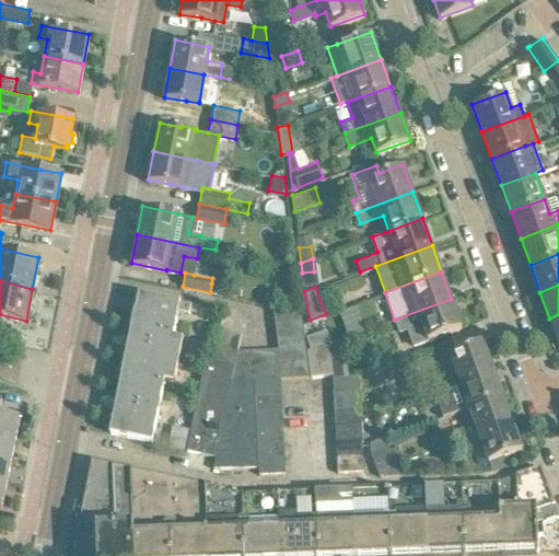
[(138,291),(134,310),(176,317),(177,309),(188,311),(190,302),(138,291)]
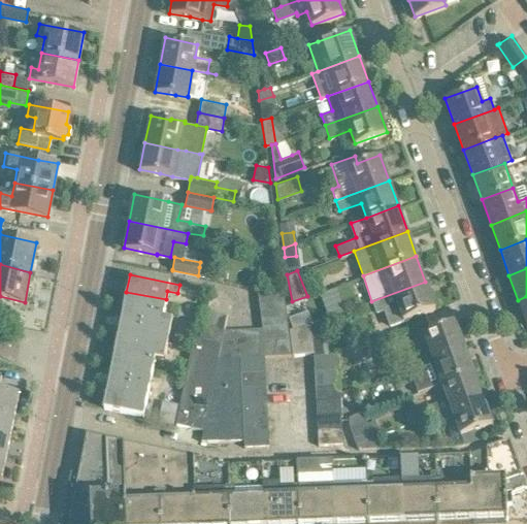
[(403,319),(434,307),(425,282),(371,301),(375,312),(384,308),(389,325),(403,319)]
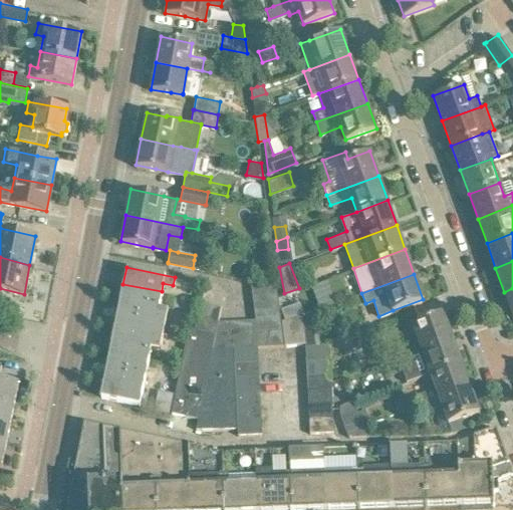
[(329,277),(312,283),(318,304),(335,298),(329,277)]
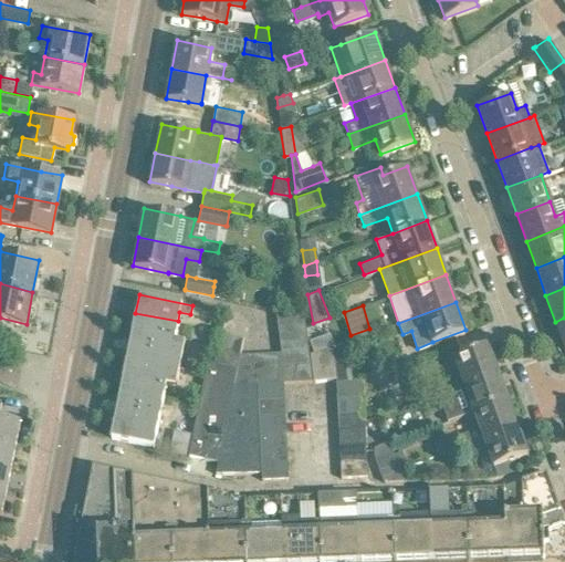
[(275,308),(278,324),(306,329),(304,314),(275,308)]
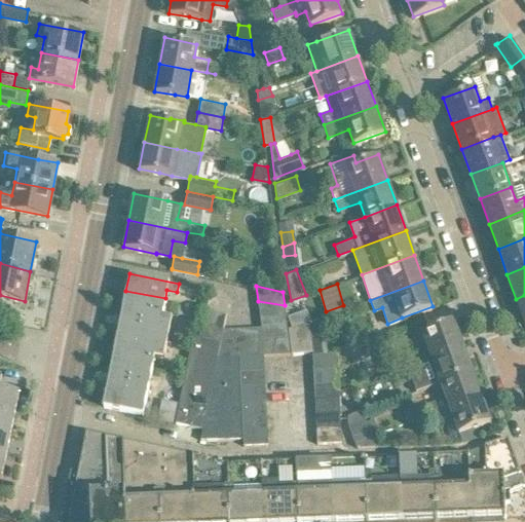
[(125,291),(120,319),(159,327),(169,328),(171,313),(162,311),(165,298),(125,291)]
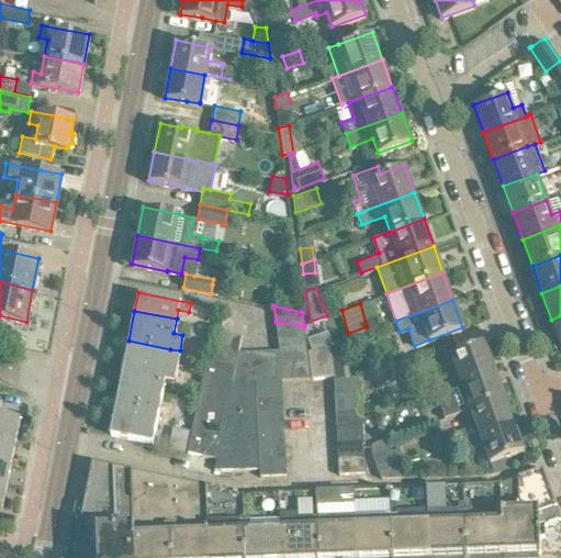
[(560,315),(551,320),(560,345),(560,315)]
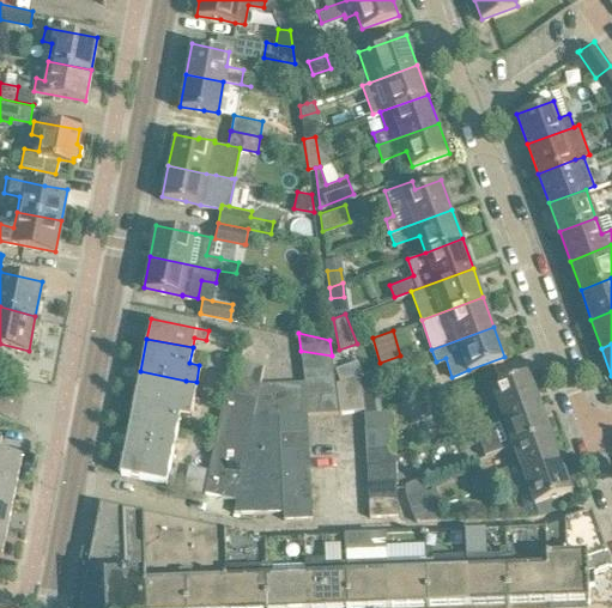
[(301,351),(303,366),(334,372),(332,356),(301,351)]
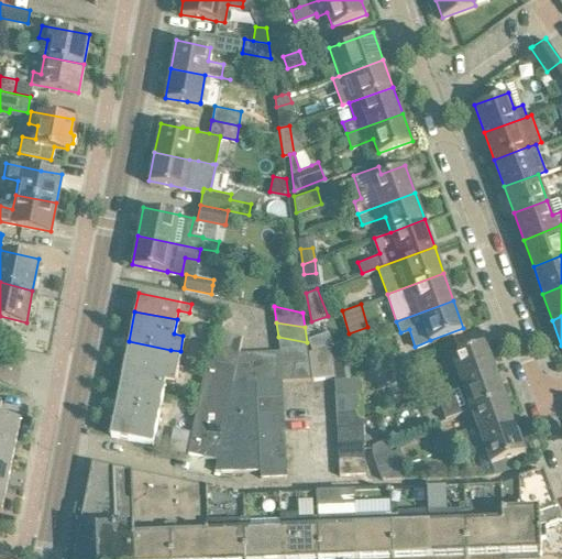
[(333,342),(329,329),(307,337),(311,350),(308,351),(308,353),(331,344),(331,343),(333,342)]
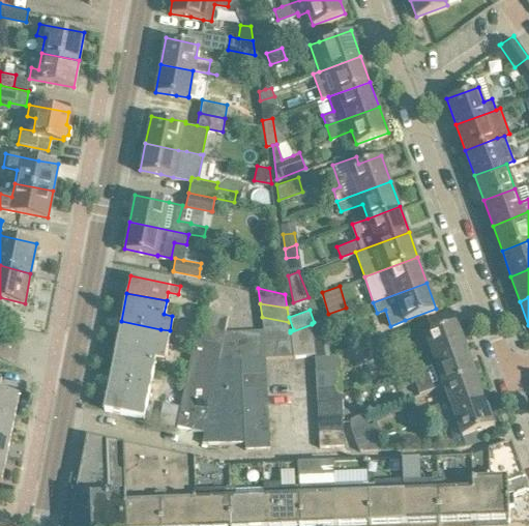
[(202,340),(222,344),(224,330),(227,316),(207,311),(202,340)]
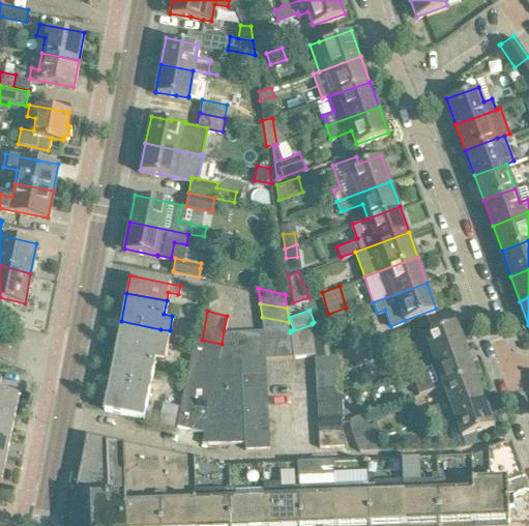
[(270,355),(293,354),(289,322),(262,317),(263,328),(270,355)]
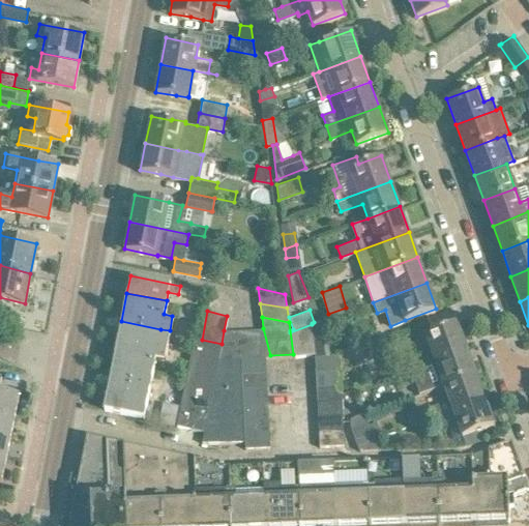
[(121,321),(115,351),(154,358),(164,360),(170,330),(160,329),(121,321)]
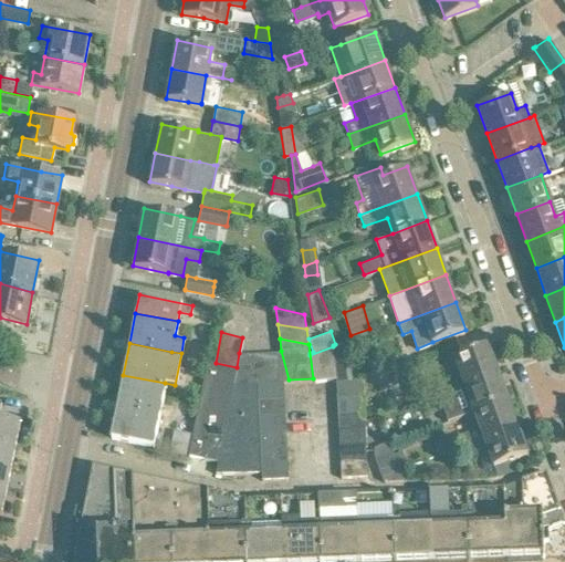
[(453,355),(463,383),(498,371),(488,343),(453,355)]
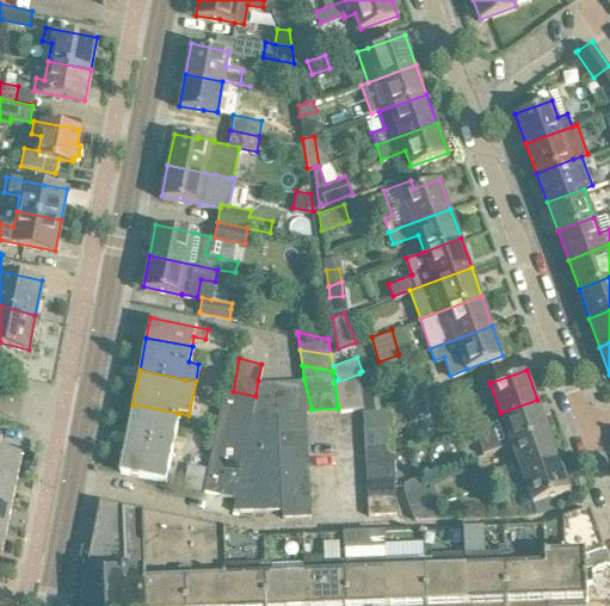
[(363,407),(362,391),(359,373),(334,383),(338,408),(338,409),(363,407)]
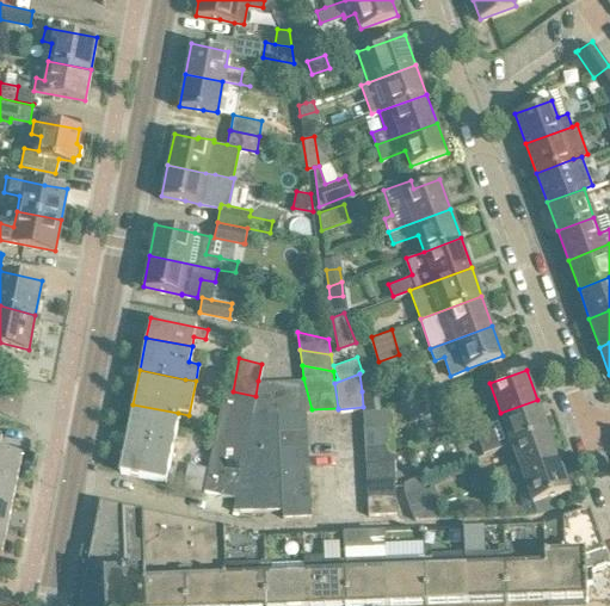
[(290,410),(307,410),(312,409),(303,378),(291,379),(290,410)]
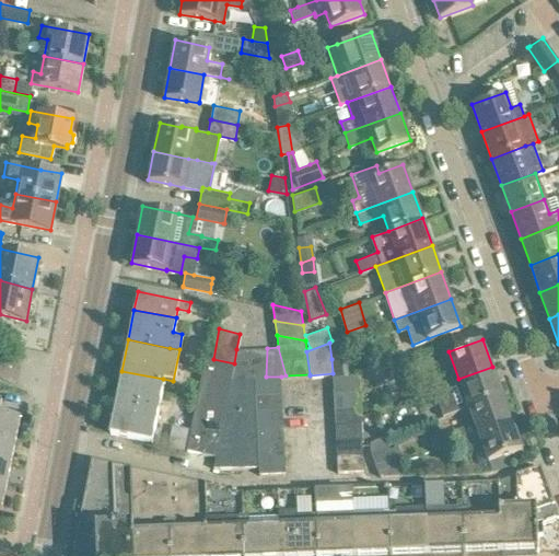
[(254,348),(236,349),(234,363),(231,379),(251,378),(254,348)]
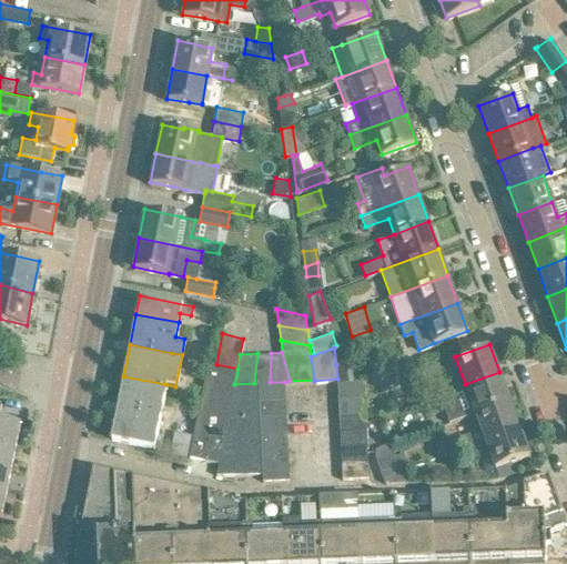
[(257,353),(254,383),(257,383),(270,382),(271,353),(257,353)]
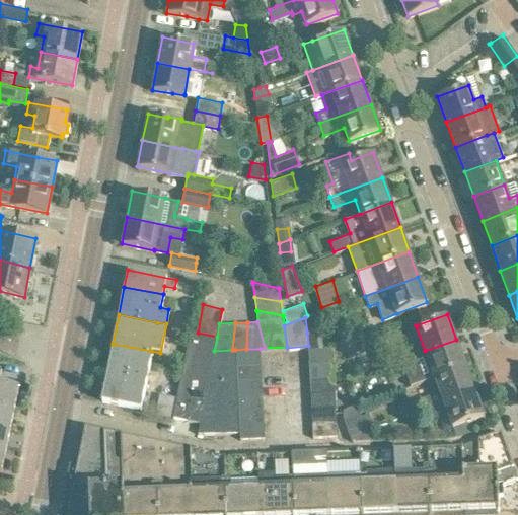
[(217,337),(198,333),(189,330),(171,417),(200,422),(214,351),(217,337)]
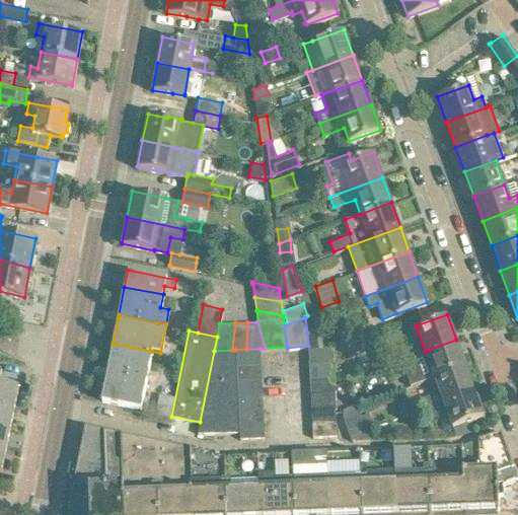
[(336,345),(336,361),(365,351),(360,337),(336,345)]
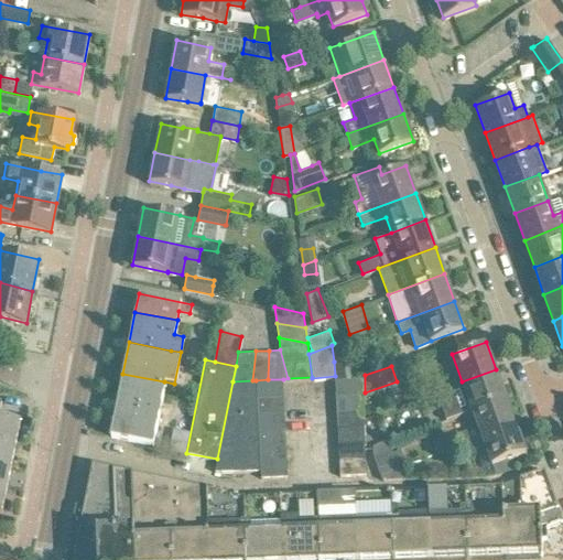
[(462,381),(454,384),(437,390),(436,391),(441,404),(446,418),(472,409),(506,397),(496,369),(462,381)]
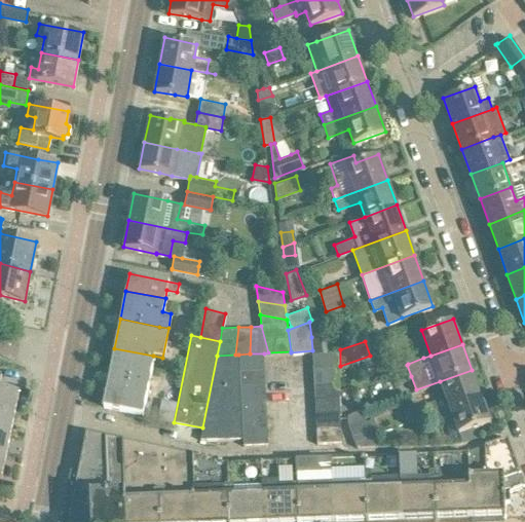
[(404,353),(408,364),(423,358),(419,347),(404,353)]
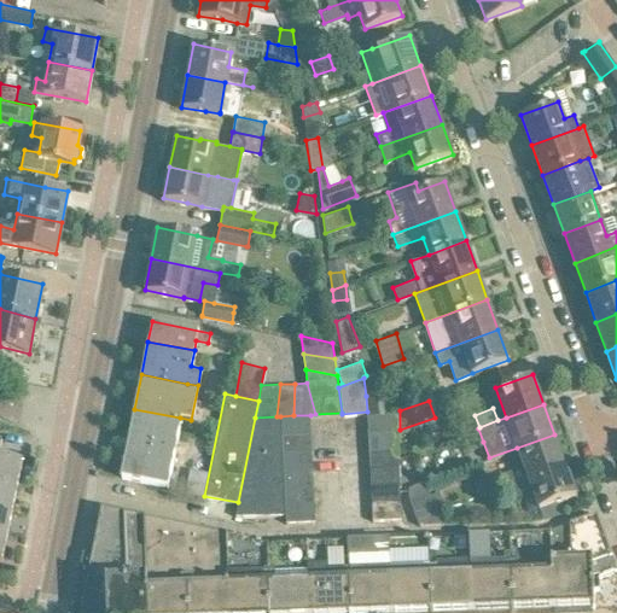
[(134,409),(128,443),(174,451),(180,418),(134,409)]
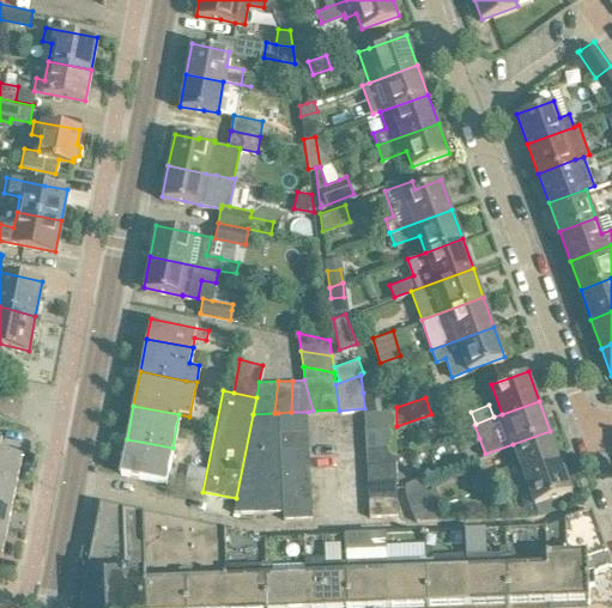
[(365,430),(393,429),(393,427),(397,426),(397,407),(393,408),(393,411),(365,412),(365,430)]
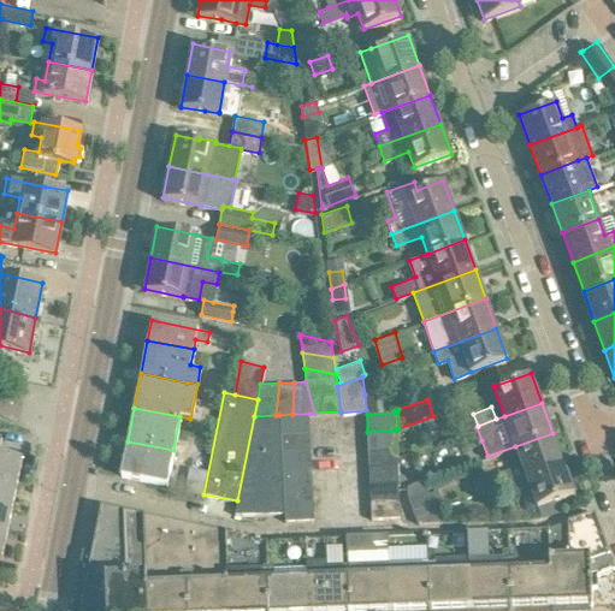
[(281,433),(309,432),(309,414),(293,414),(279,415),(281,433)]
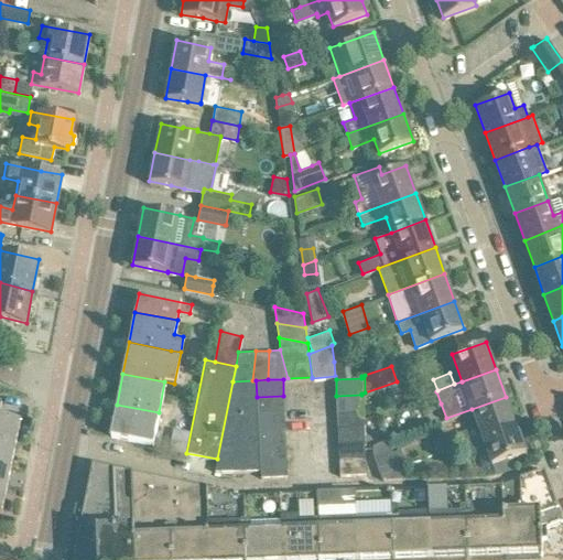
[(217,459),(215,470),(259,467),(259,460),(259,444),(258,428),(257,412),(257,397),(256,380),(252,380),(233,381),(217,459)]
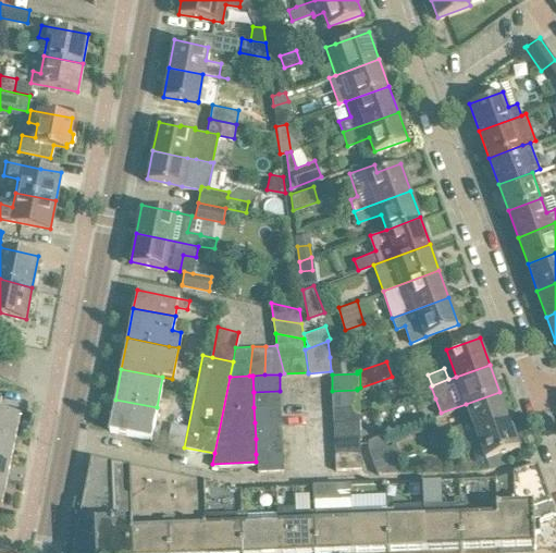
[(333,406),(358,405),(357,390),(332,391),(333,406)]
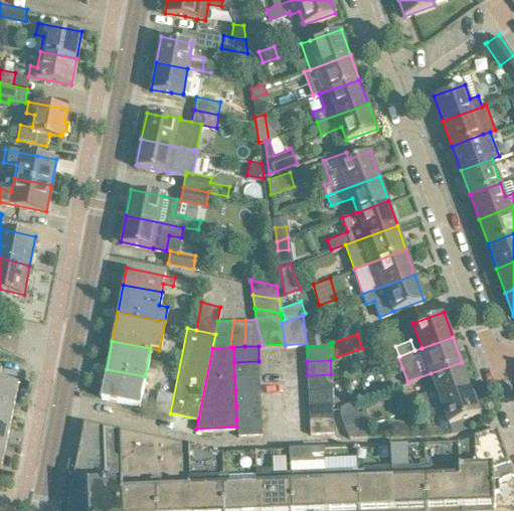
[(234,376),(260,375),(259,361),(234,362),(234,376)]
